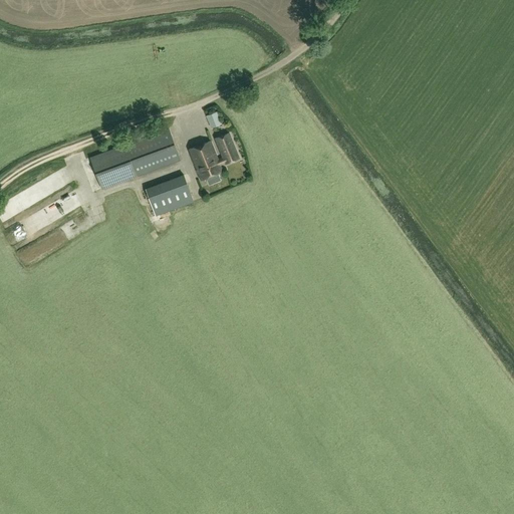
[(173,87),(179,104),(190,101),(184,84),(173,87)]
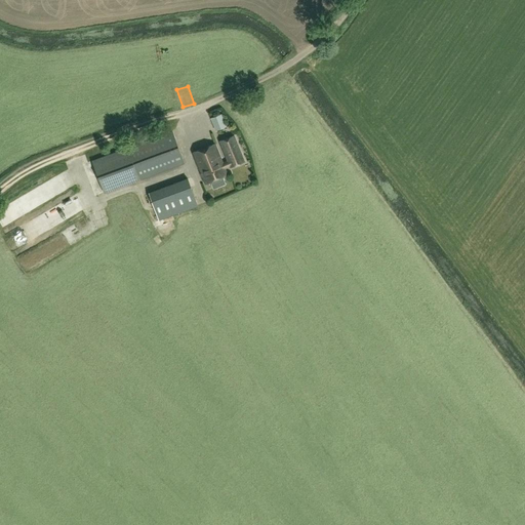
[(221,115),(211,118),(215,129),(226,126),(221,115)]
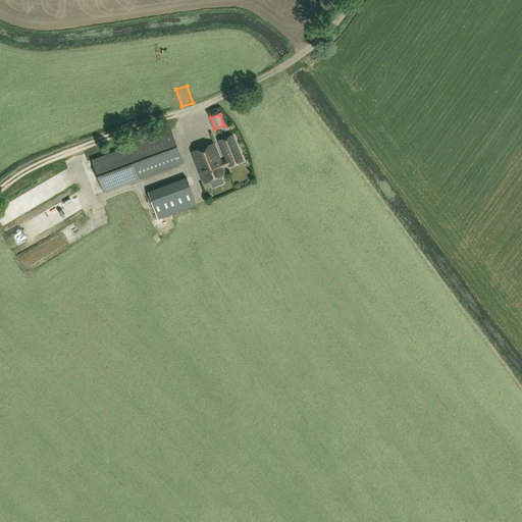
[(172,131),(127,147),(93,159),(104,191),(139,178),(184,162),(172,131)]
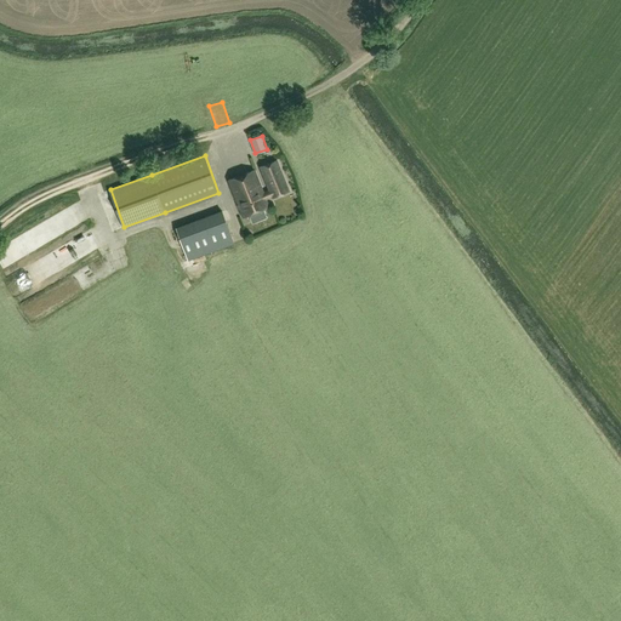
[(269,191),(263,193),(266,199),(272,197),(272,198),(289,192),(277,160),(260,166),(269,191)]
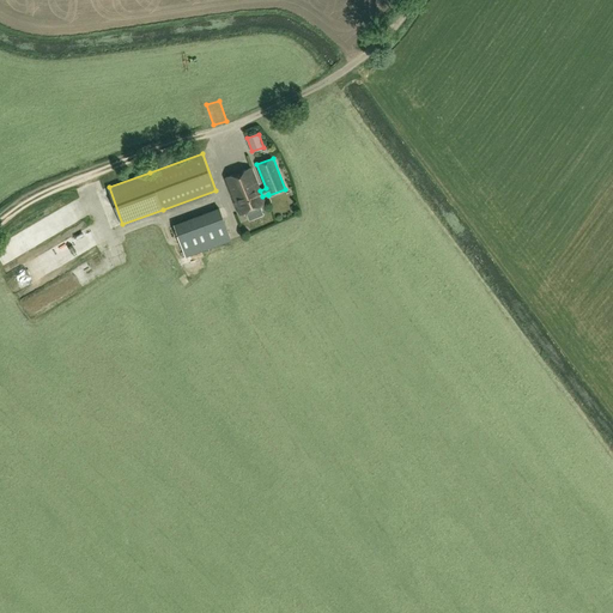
[(262,196),(260,190),(250,168),(225,177),(240,214),(266,205),(262,196)]
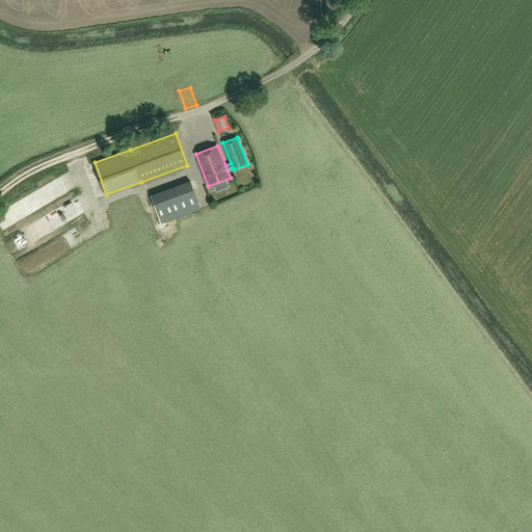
[(193,181),(154,193),(162,218),(202,206),(193,181)]
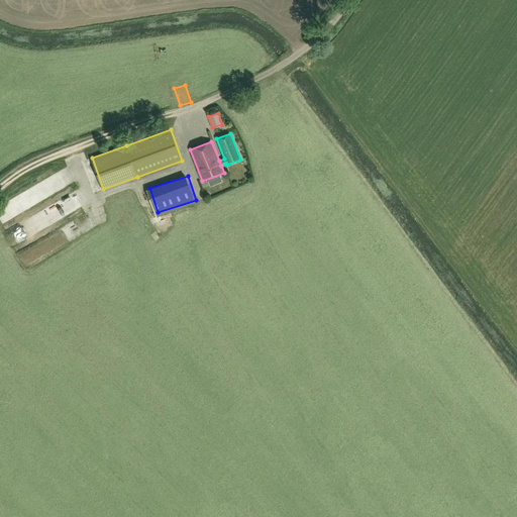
[(8,231),(16,245),(86,207),(78,192),(8,231)]
